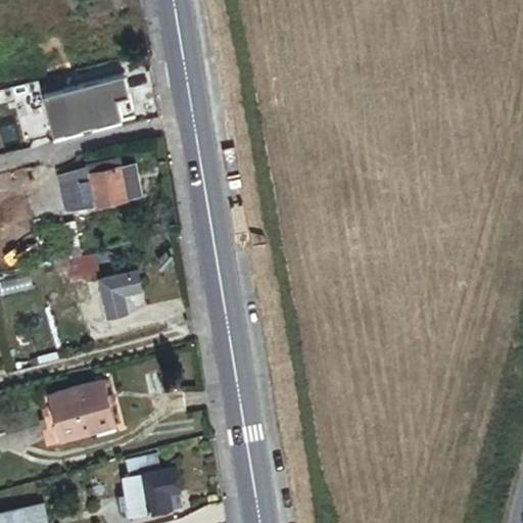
[(125,77),(43,95),(53,139),(123,123),(121,116),(133,113),(125,77)]
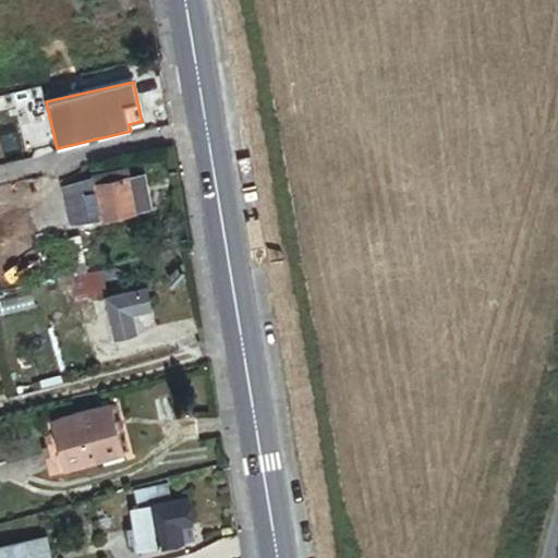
[(59,231),(146,211),(138,177),(121,180),(119,171),(105,174),(107,184),(91,187),(92,192),(52,201),(59,231)]
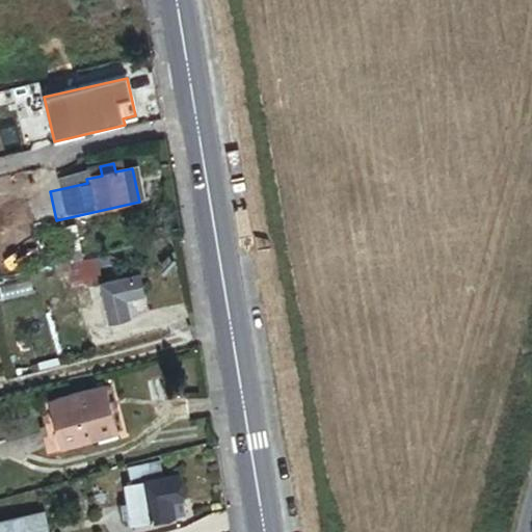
[(54,268),(80,264),(74,228),(54,232),(58,257),(52,258),(54,268)]
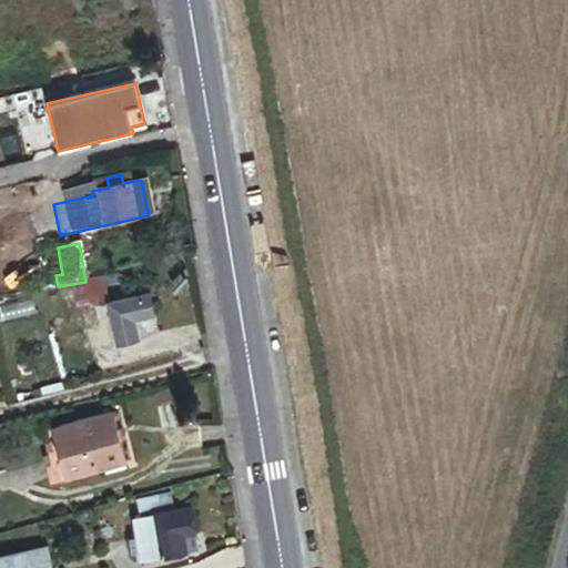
[(146,296),(107,305),(117,348),(137,344),(132,323),(152,318),(146,296)]
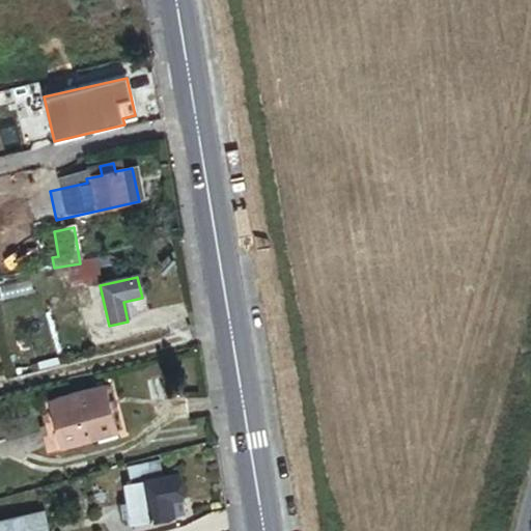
[(103,390),(44,407),(56,452),(115,436),(103,390)]
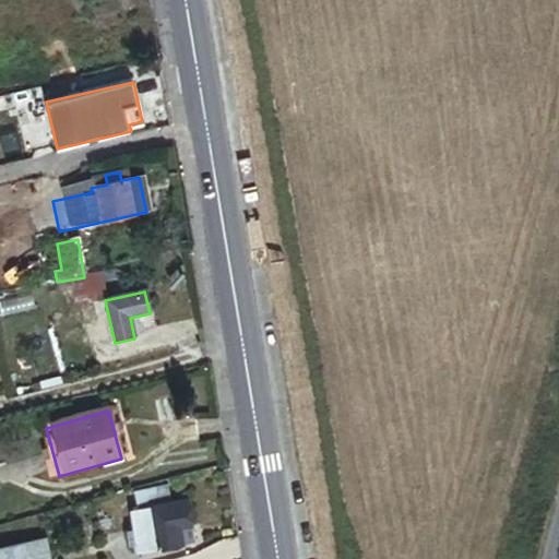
[(135,512),(130,512),(137,555),(192,548),(186,504),(169,507),(167,489),(133,494),(135,512)]
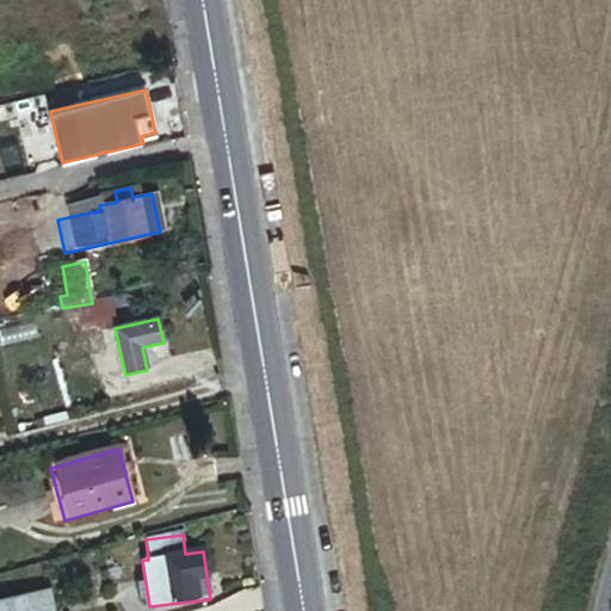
[(57,610),(54,597),(0,610),(57,610)]
